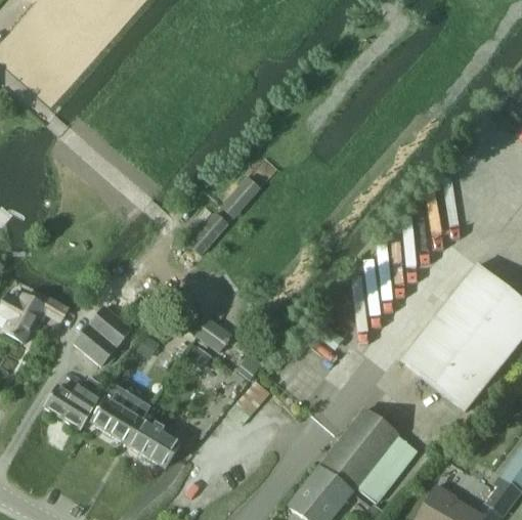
[(248,176),(221,207),(231,215),(258,185),(248,176)]
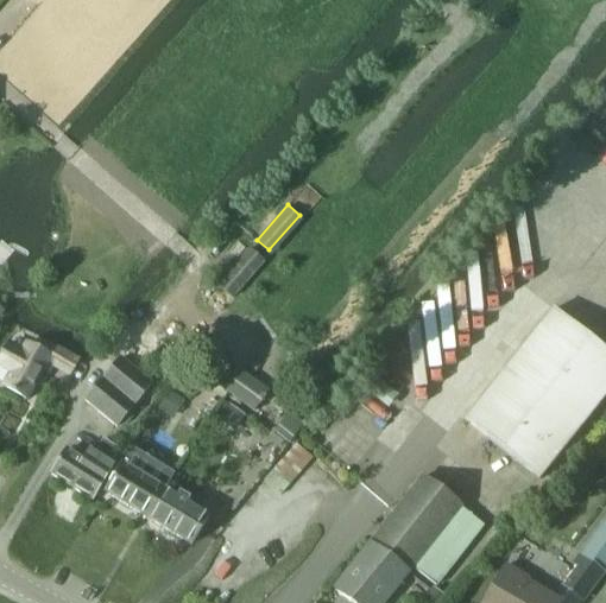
[(234,294),(266,258),(251,246),(220,281),(234,294)]
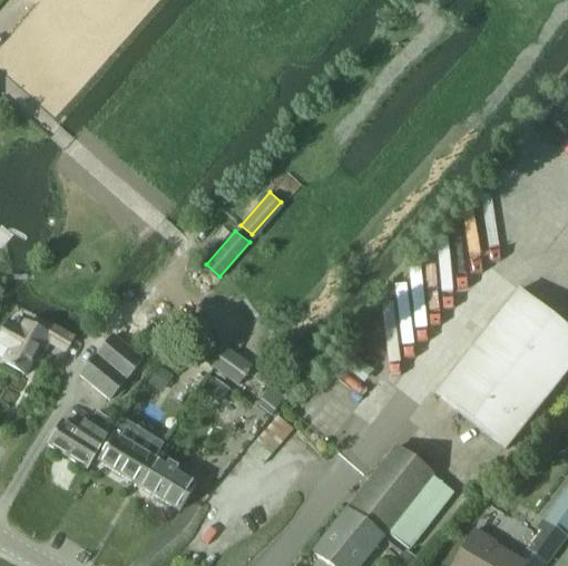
[(567,324),(520,288),(437,392),(506,447),(567,370),(567,324)]
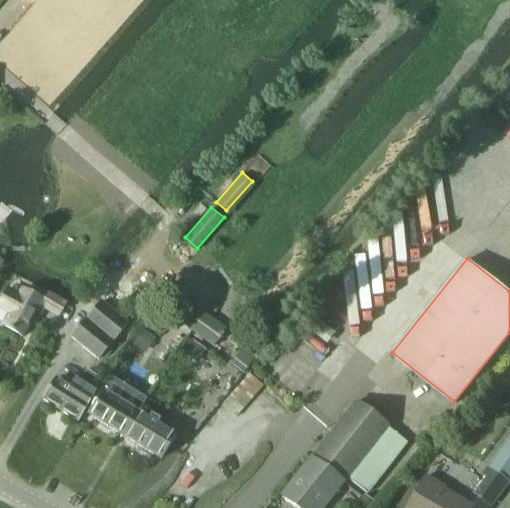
[(60,313),(66,301),(47,291),(43,298),(22,287),(19,293),(14,290),(4,308),(9,311),(3,323),(24,334),(42,302),(60,313)]
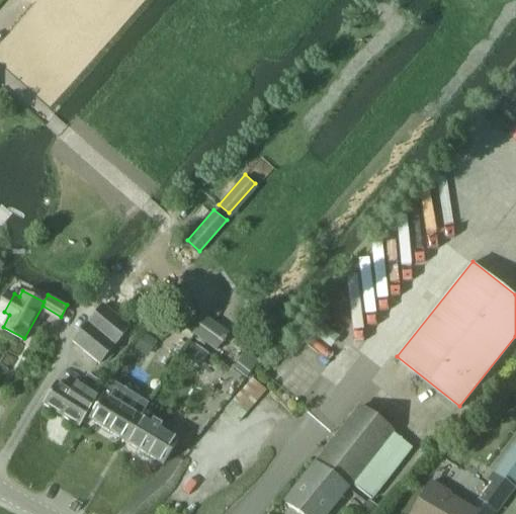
[(100,361),(131,325),(103,303),(74,339),(100,361)]
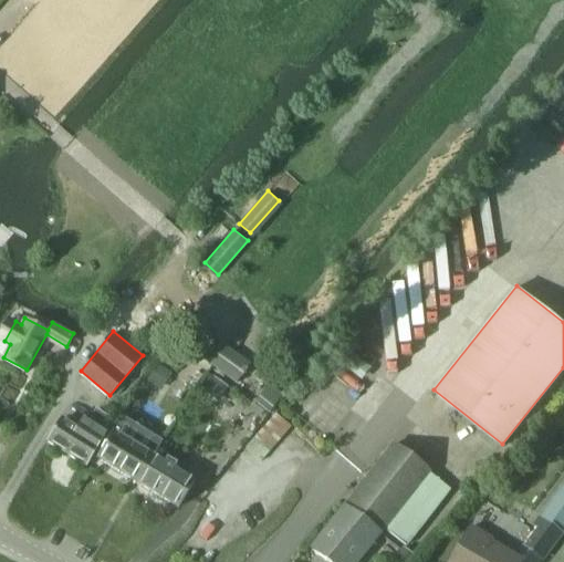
[(251,362),(226,343),(212,362),(238,381),(251,362)]
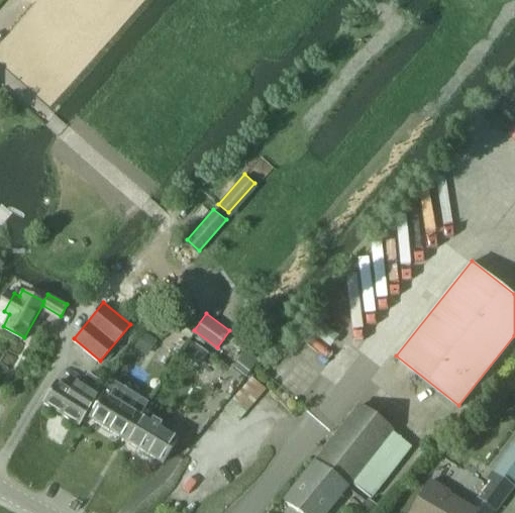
[(135,344),(148,352),(158,338),(156,336),(159,332),(148,325),(135,344)]
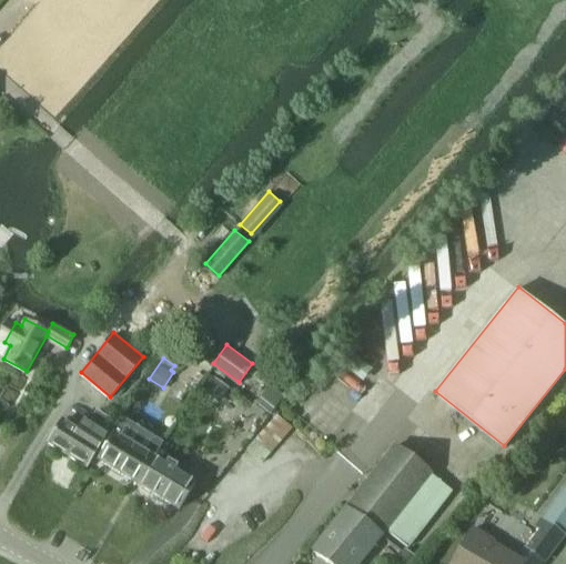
[(220,401),(230,386),(214,375),(204,390),(220,401)]
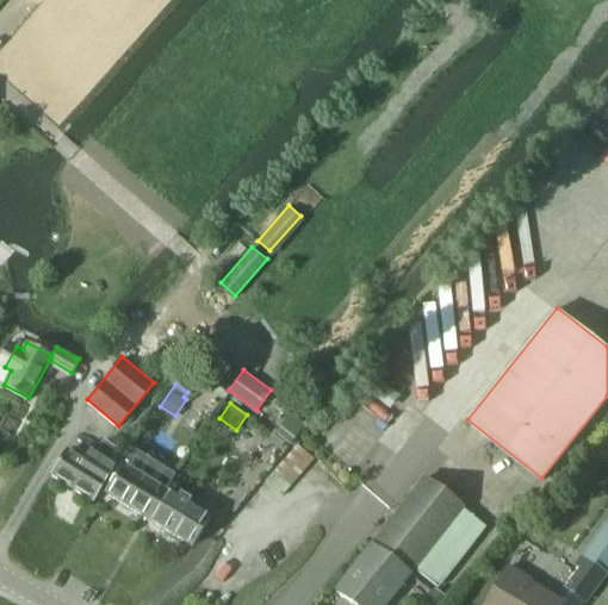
[(292,442),(304,425),(306,423),(292,412),(278,430),(292,442)]
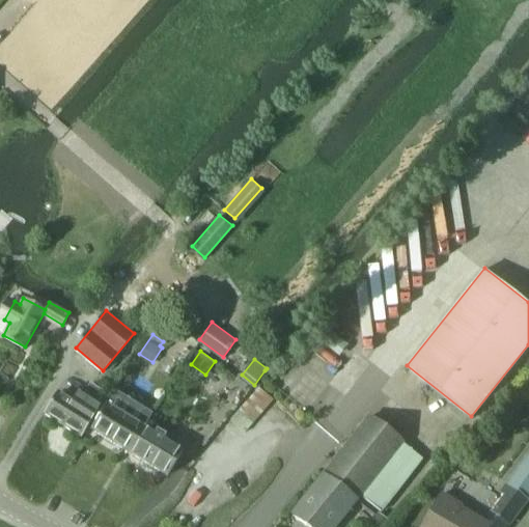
[(59,390),(46,412),(82,435),(95,413),(102,404),(99,401),(105,390),(91,382),(84,392),(80,390),(75,399),(59,390)]
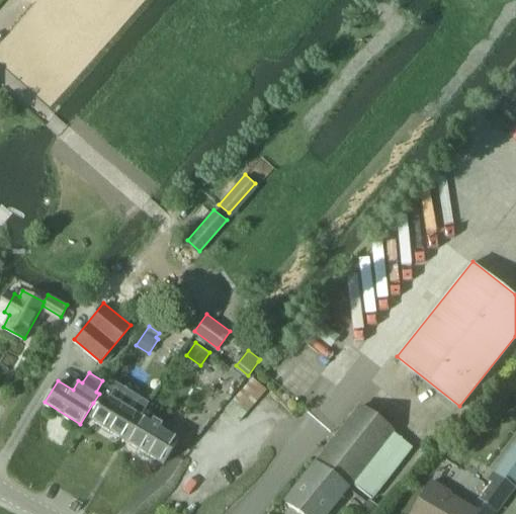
[(90,416),(108,427),(126,438),(142,415),(148,404),(141,400),(135,410),(105,393),(90,416)]
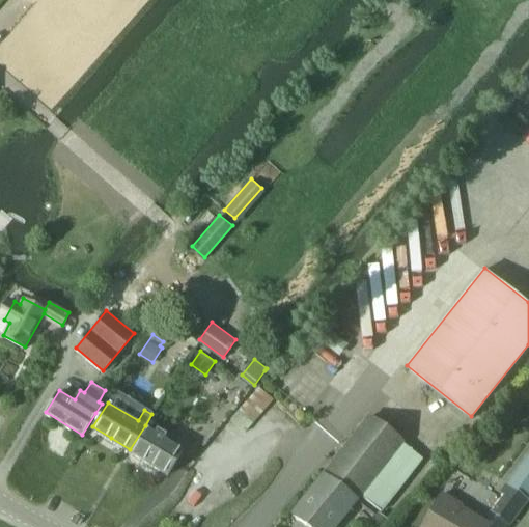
[(369,414),(293,511),(312,526),(333,526),(360,493),(402,440),(369,414)]
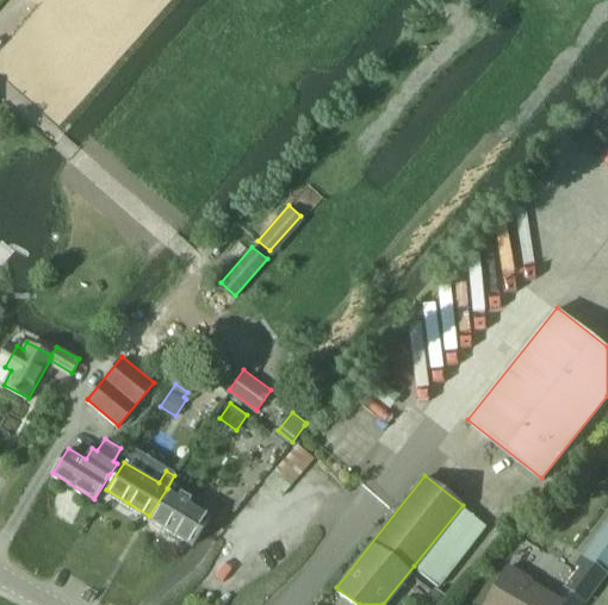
[(167,488),(149,516),(193,543),(210,515),(167,488)]
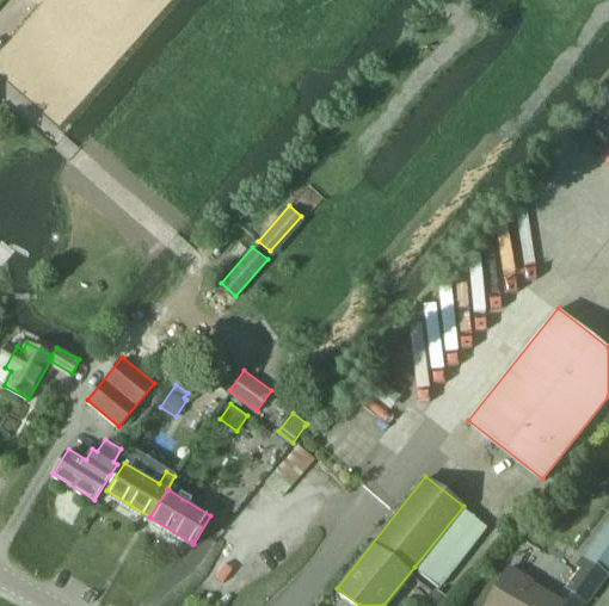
[(463,506),(414,567),(440,586),(487,525),(463,506)]
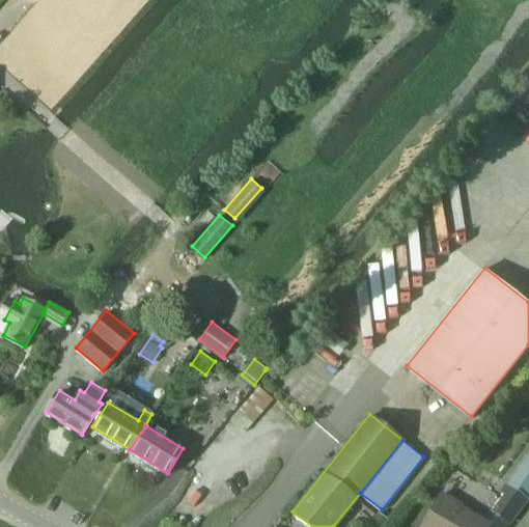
[(511,484),(493,510),(509,523),(528,496),(528,452),(507,481),(511,484)]
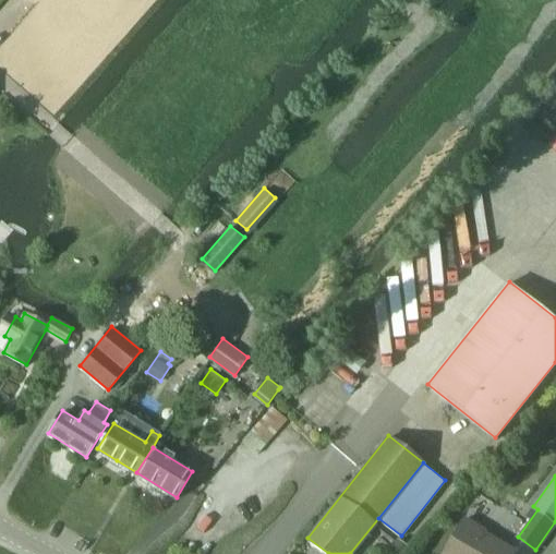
[(512,553),(516,551),(478,528),(479,526),(464,517),(449,544),(452,546),(447,553),(512,553)]
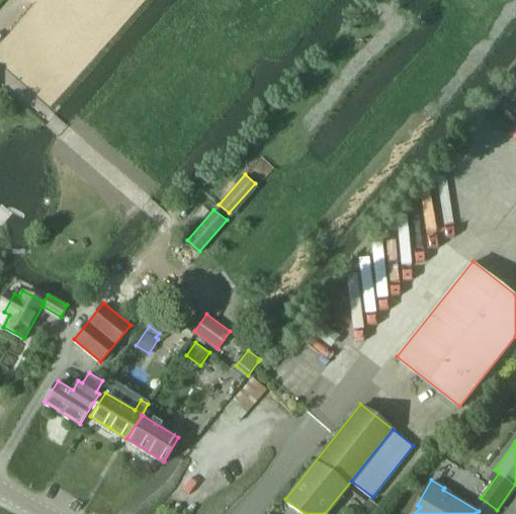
[(368,513),(371,513),(379,505),(369,498),(361,508),(368,513)]
